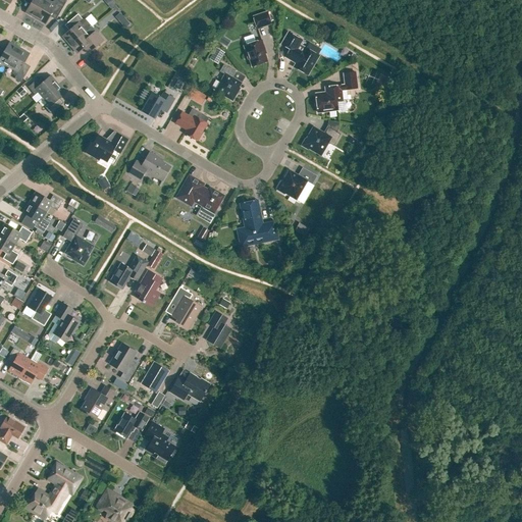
[(46,0),(30,0),(33,2),(25,12),(36,18),(46,0)]
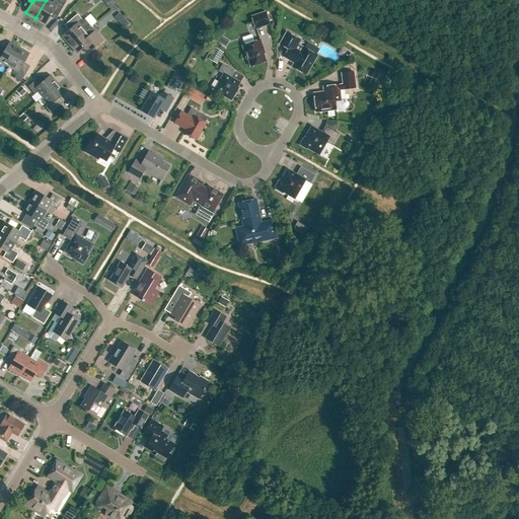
[(58,16),(64,5),(67,1),(65,0),(54,0),(51,3),(46,0),(35,18),(46,23),(52,13),(58,16)]
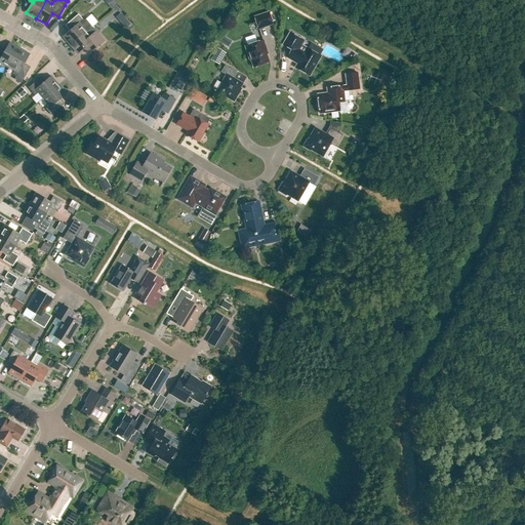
[(113,0),(111,0),(108,3),(112,9),(117,5),(113,0)]
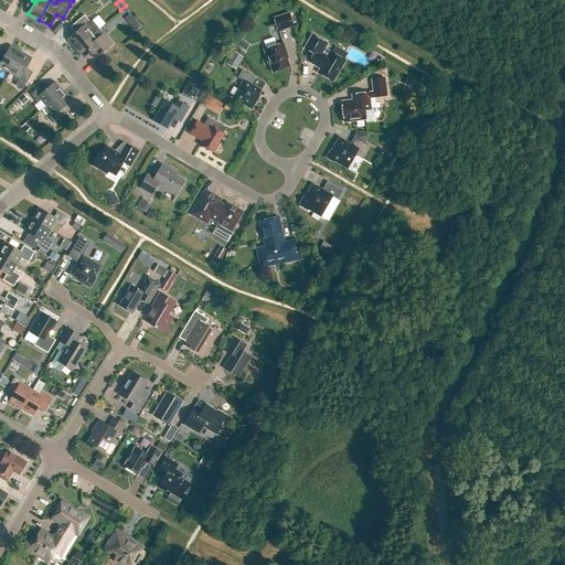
[(290,12),(274,18),(278,32),(295,27),(290,12)]
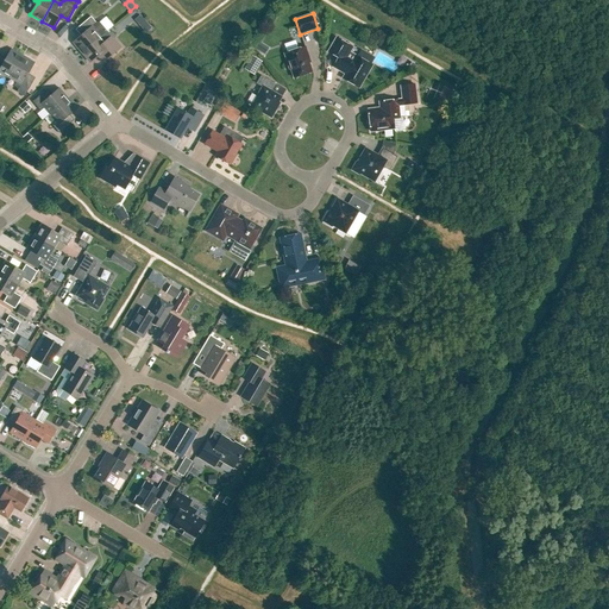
[(74,43),(82,52),(107,31),(100,23),(96,23),(90,17),(80,26),(85,33),(74,43)]
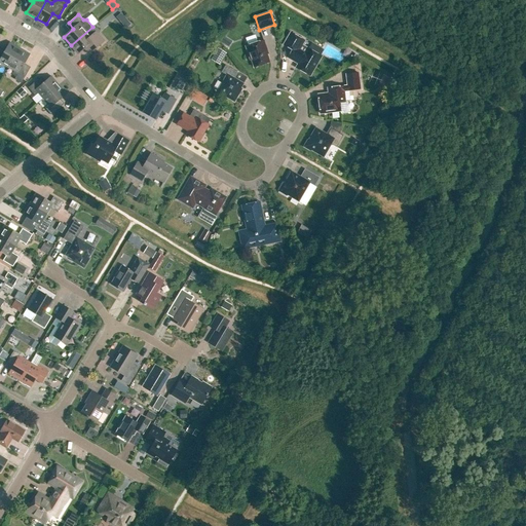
[(127,29),(132,25),(126,20),(122,24),(127,29)]
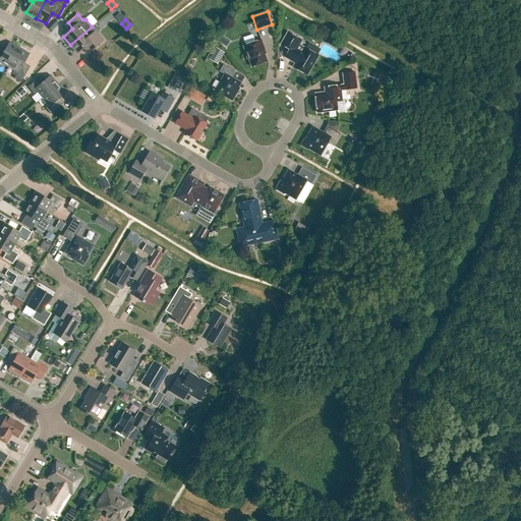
[(92,26),(70,45),(77,54),(88,46),(92,51),(103,41),(92,26)]
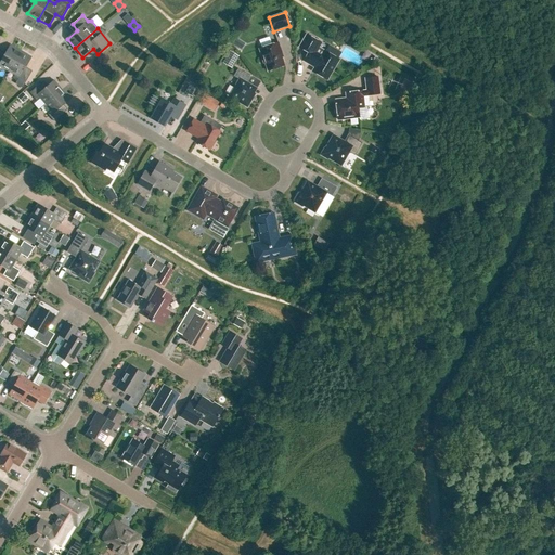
[(339,60),(324,51),(321,55),(317,52),(321,43),(307,35),(299,48),(308,53),(304,61),(314,67),(312,72),(327,80),(339,60)]
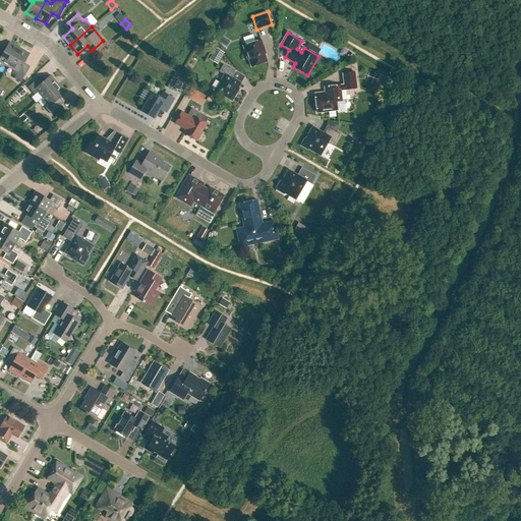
[(224,45),(227,40),(223,37),(219,43),(224,45)]
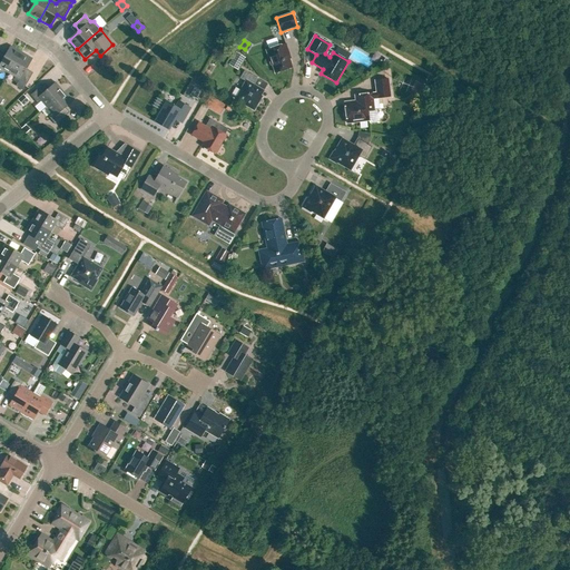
[(275,74),(293,68),(287,53),(288,52),(286,43),(266,50),(269,59),(271,59),(275,74)]
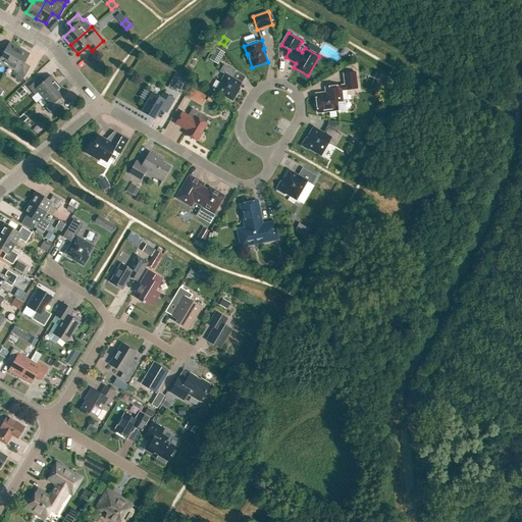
[(0,60),(9,66),(18,50),(9,44),(3,54),(0,51),(0,60)]
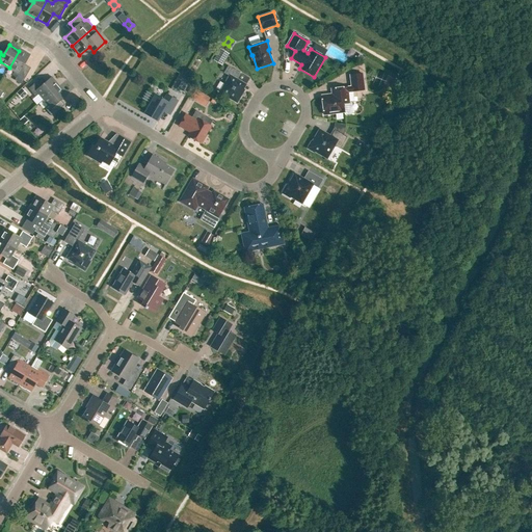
[(223,64),(229,54),(220,49),(214,59),(223,64)]
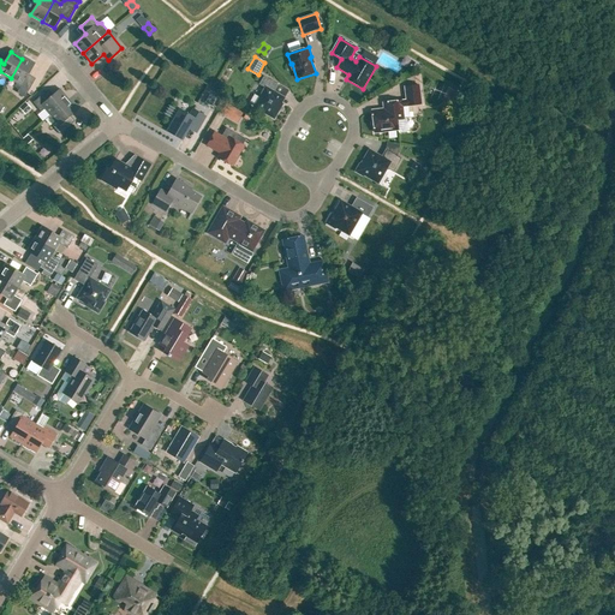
[(31,84),(24,79),(33,65),(22,59),(11,78),(17,81),(12,88),(17,91),(16,94),(23,99),(31,84)]
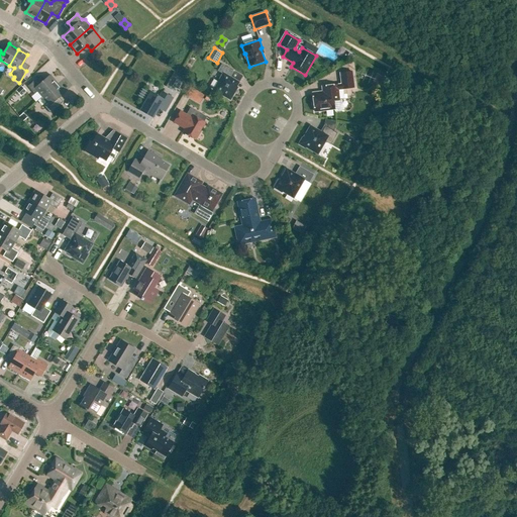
[(234,91),(239,83),(230,77),(234,71),(222,64),(217,71),(222,74),(214,89),(222,94),(221,95),(230,100),(235,92),(234,91)]
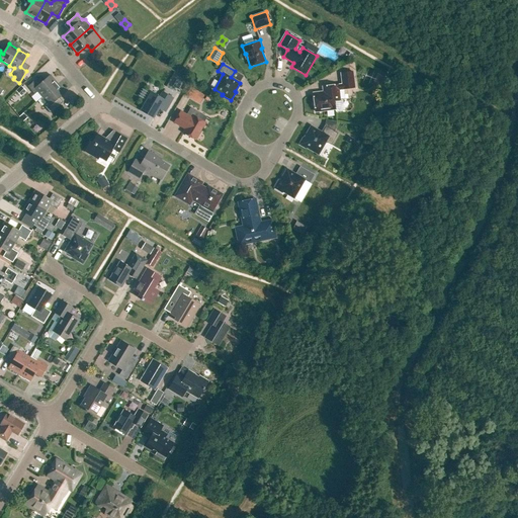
[(355,88),(353,72),(341,73),(342,84),(323,87),(323,92),(313,93),(316,112),(336,109),(334,101),(340,100),(339,90),(355,88)]
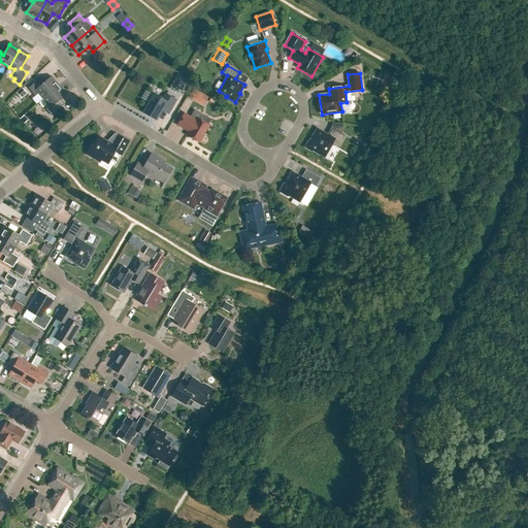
[(387,87),(391,79),(385,75),(381,83),(387,87)]
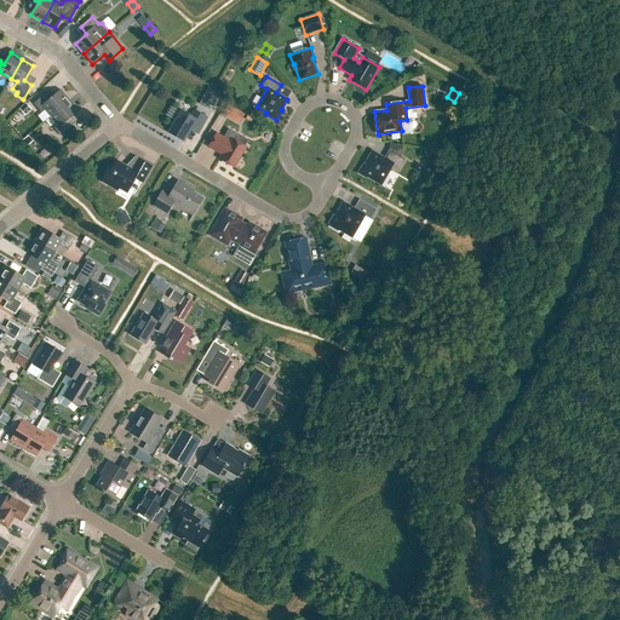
[(51,116),(69,101),(61,90),(51,98),(46,92),(33,104),(41,113),(45,110),(51,116)]
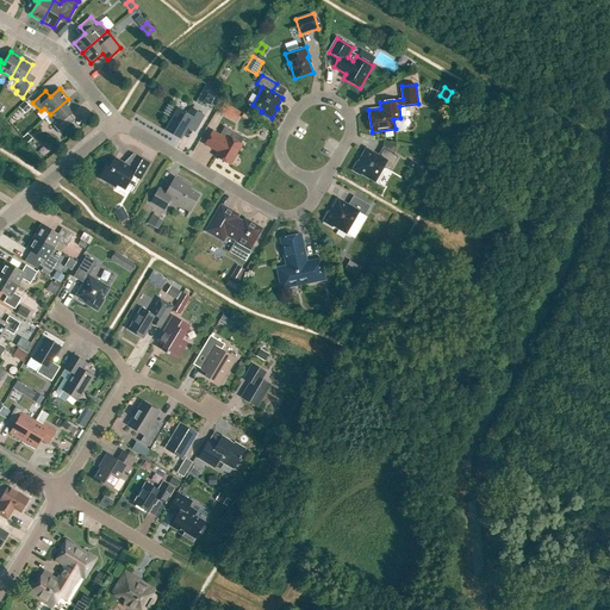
[(60,134),(72,123),(67,117),(76,109),(68,99),(50,114),(55,120),(51,124),(60,134)]
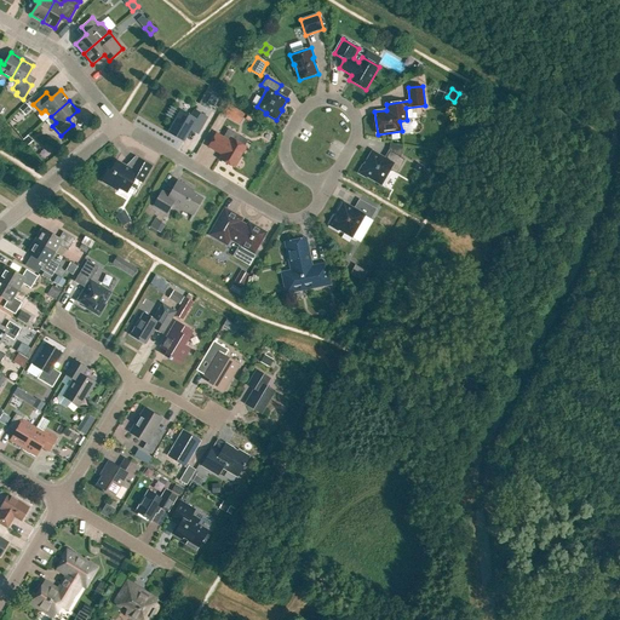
[(24,115),(32,109),(26,104),(19,109),(24,115)]
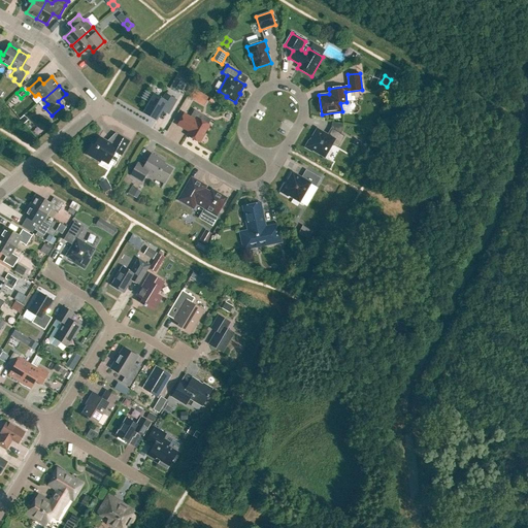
[(198,103),(203,94),(194,89),(189,98),(198,103)]
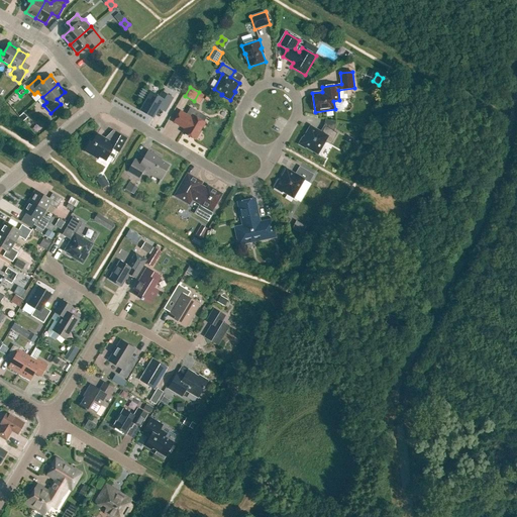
[(167,108),(173,98),(163,92),(160,97),(151,93),(140,110),(152,117),(161,105),(167,108)]
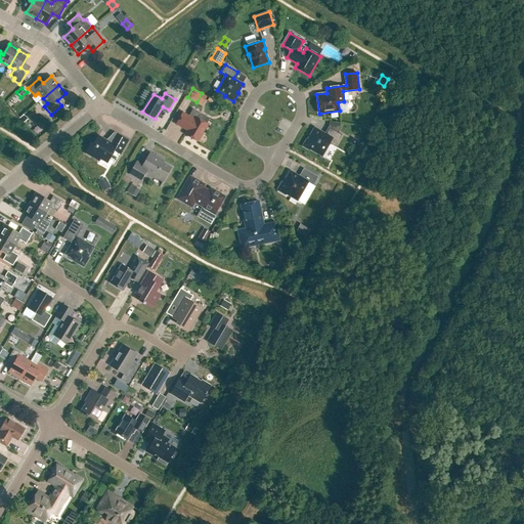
[(202,105),(207,96),(202,93),(197,102),(202,105)]
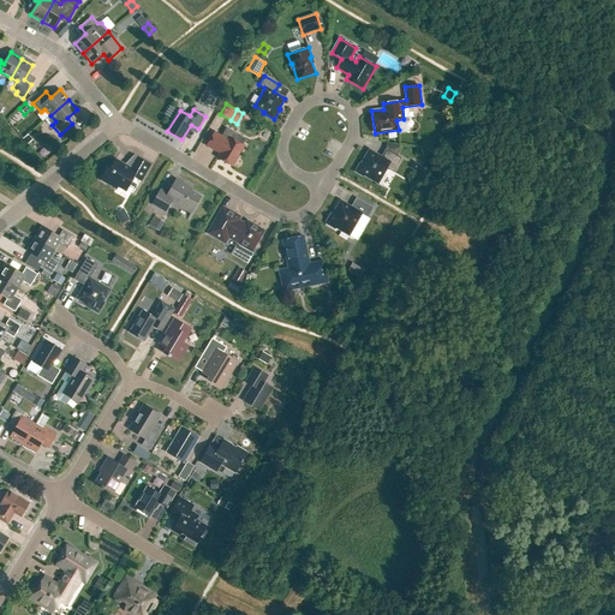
[(244,147),(243,145),(246,139),(226,127),(221,137),(215,132),(207,145),(220,154),(218,157),(232,167),(244,147)]
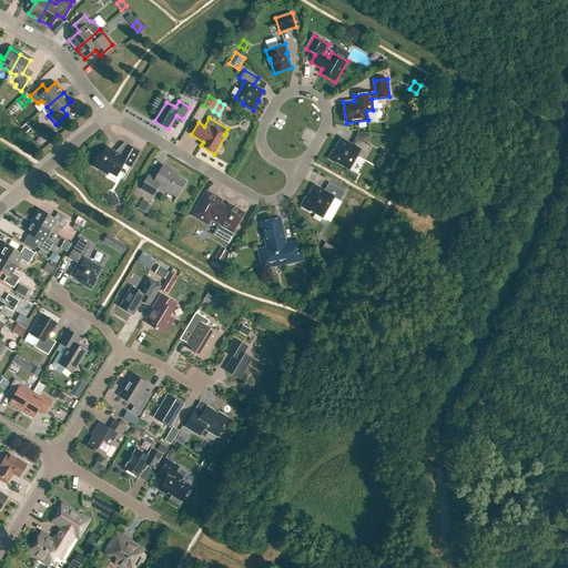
[(26,134),(30,130),(26,124),(21,129),(26,134)]
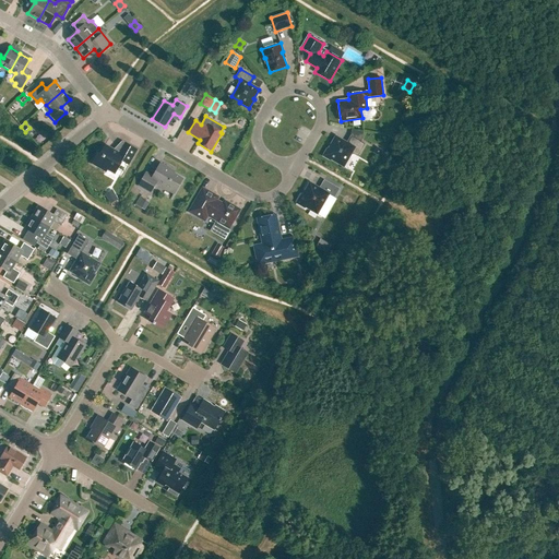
[(357,156),(365,144),(352,137),(347,143),(335,135),(328,150),(326,149),(322,156),(330,161),(331,159),(344,167),(352,153),(357,156)]
